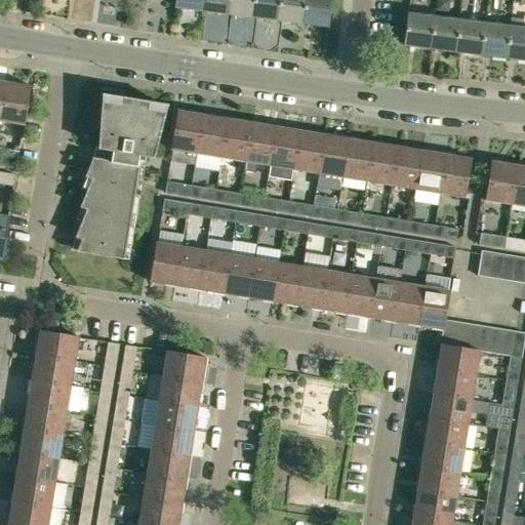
[(175,0),(175,6),(201,10),(202,0),(175,0)]
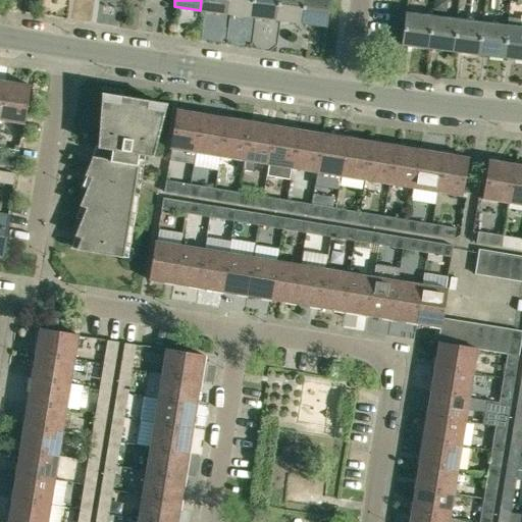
[(225,13),(226,0),(201,0),(200,10),(225,13)]
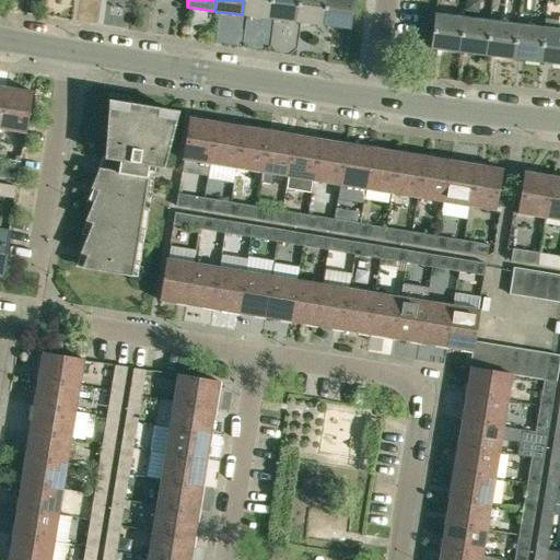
[(243,0),(242,14),(269,18),(270,0),(243,0)]
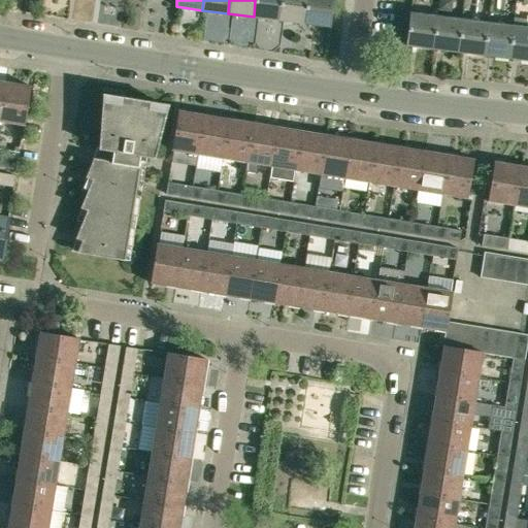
[(281,0),(255,0),(254,17),(278,20),(281,0)]
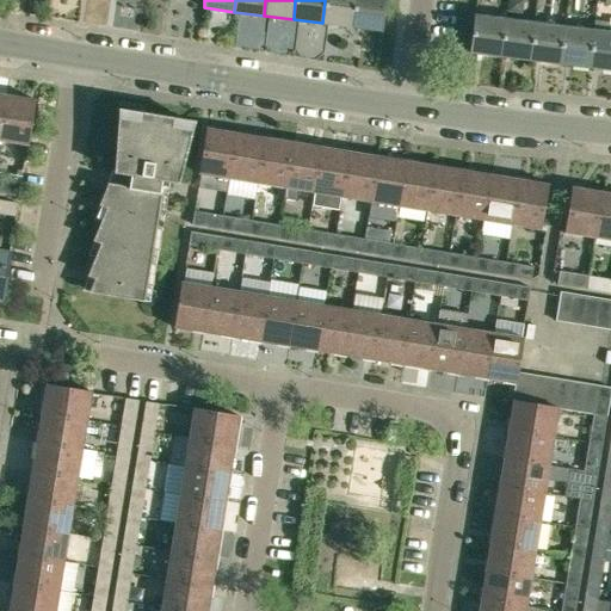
[(325,0),(322,23),(352,26),(356,0),(325,0)]
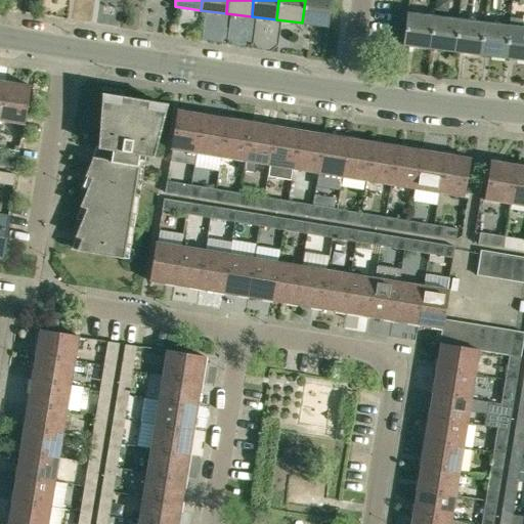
[(331,0),(305,0),(302,23),(328,26),(331,0)]
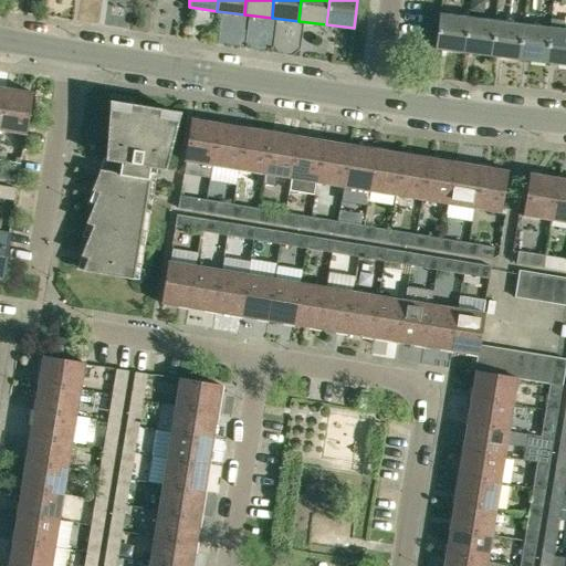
[(463,51),(468,17),(441,13),(436,48),(463,51)]
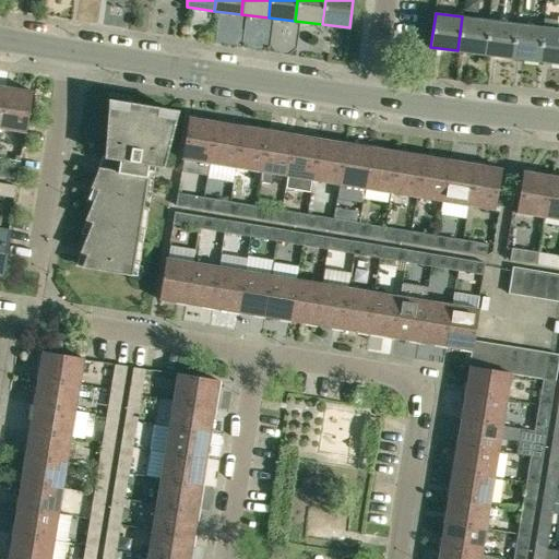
[(458,50),(485,55),(489,21),(462,16),(458,50)]
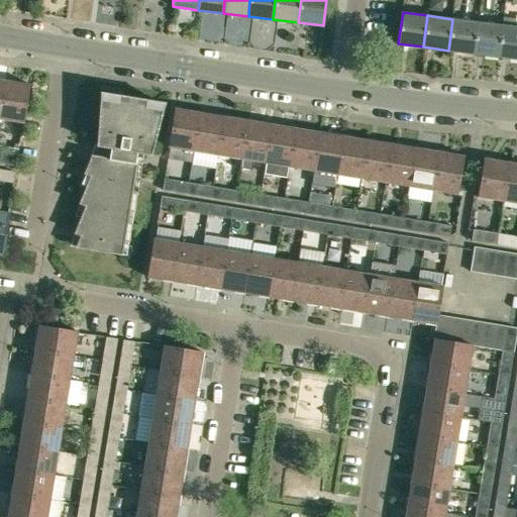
[(452,19),(448,50),(474,54),(478,22),(452,19)]
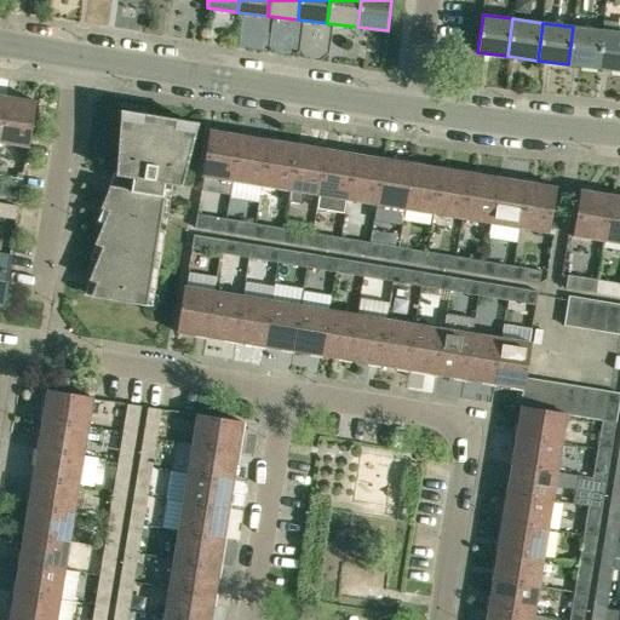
[(568,64),(598,68),(603,30),(573,27),(568,64)]
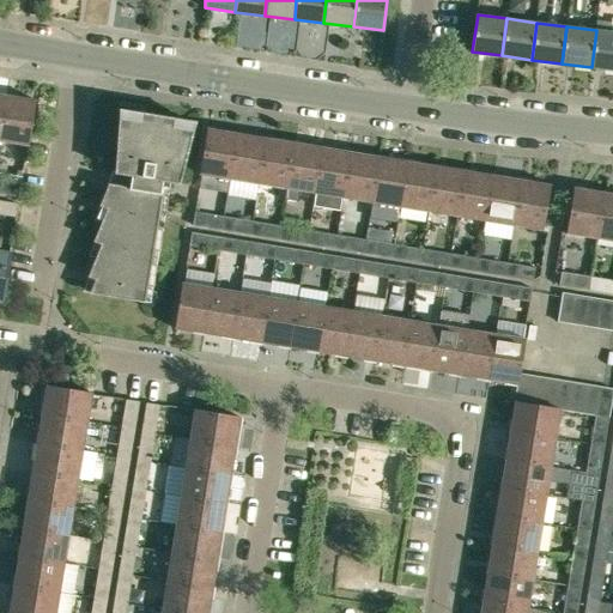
[(592,67),(612,70),(612,31),(596,30),(592,67)]
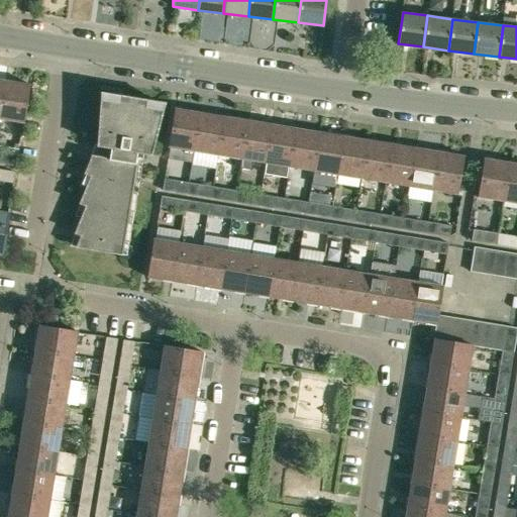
[(0,119),(23,123),(29,84),(5,80),(0,114),(0,119)]
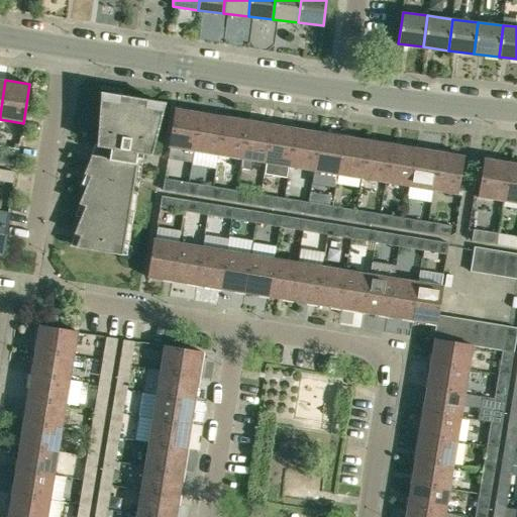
[(92,174),(86,189),(80,203),(81,203),(82,202),(87,204),(75,232),(76,233),(77,231),(82,233),(77,246),(126,255),(129,241),(132,225),(134,211),(137,194),(142,164),(144,153),(151,154),(163,109),(162,109),(146,107),(147,100),(119,95),(117,102),(102,99),(101,99),(97,145),(101,145),(99,157),(92,156),(91,157),(85,173),(86,174),(87,172),(92,174)]
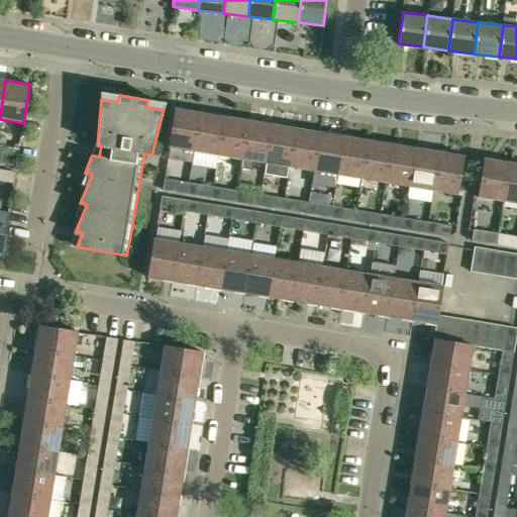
[(200,112),(176,108),(169,147),(194,150),(200,112)]
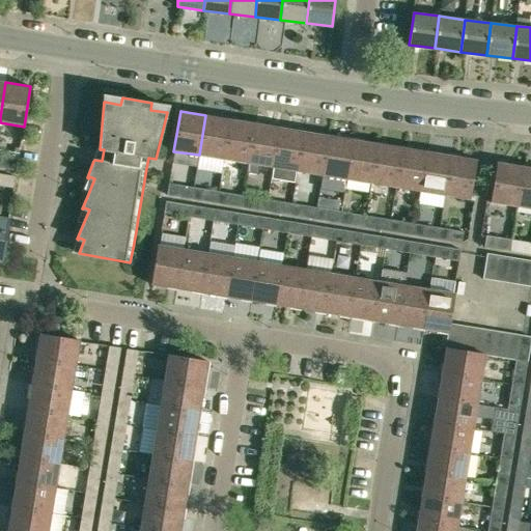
[(199,155),(223,159),(230,119),(205,115),(199,155)]
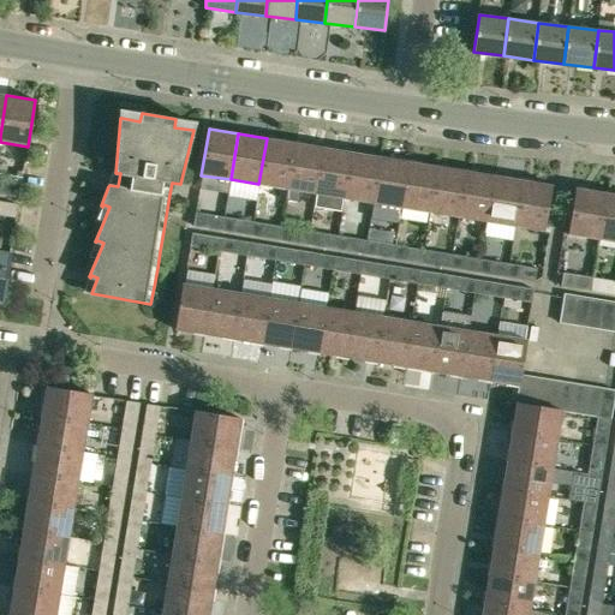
[(258,184),(287,189),(294,142),(267,138),(258,184)]
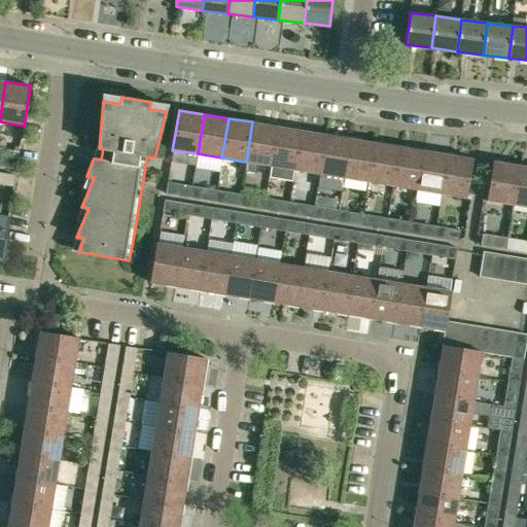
[(271,166),(277,126),(252,121),(246,162),(245,171),(255,172),(257,164),(271,166)]
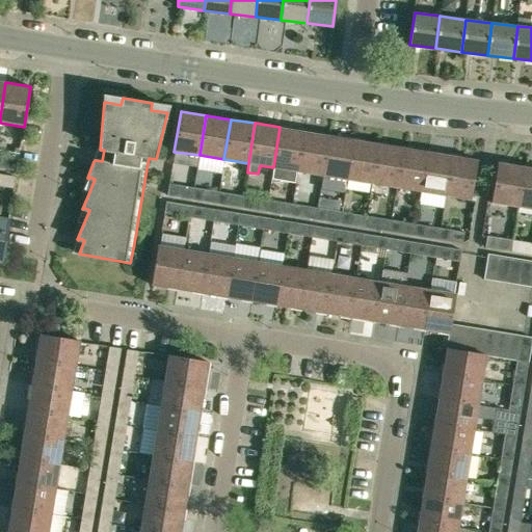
[(273,167),(298,171),(304,131),(280,127),(273,167)]
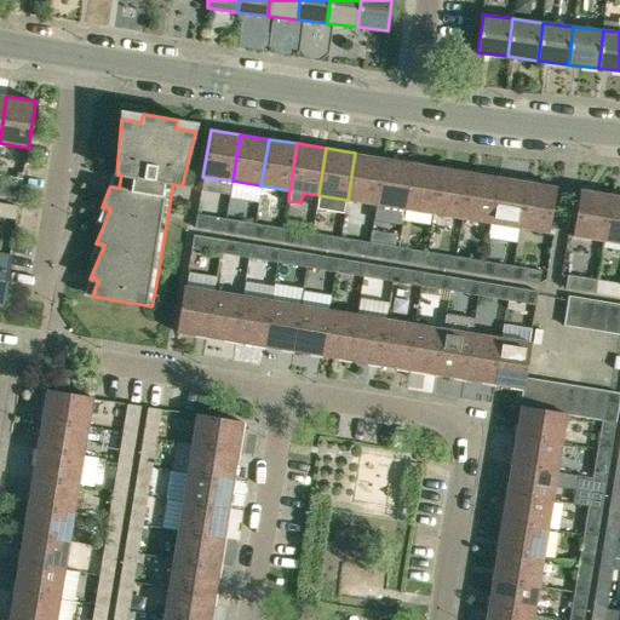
[(375,205),(384,158),(355,153),(348,200),(375,205)]
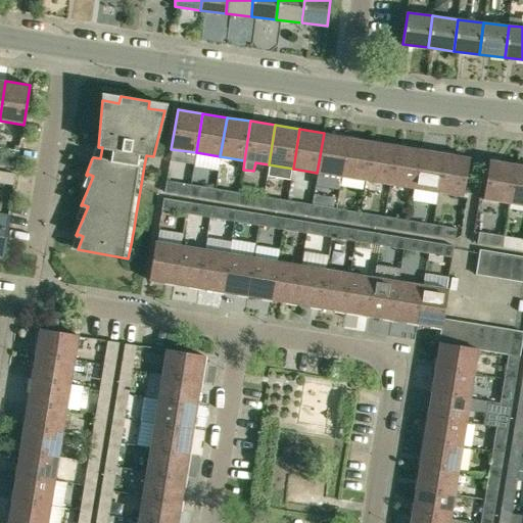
[(317,173),(341,177),(347,137),(324,133),(317,173)]
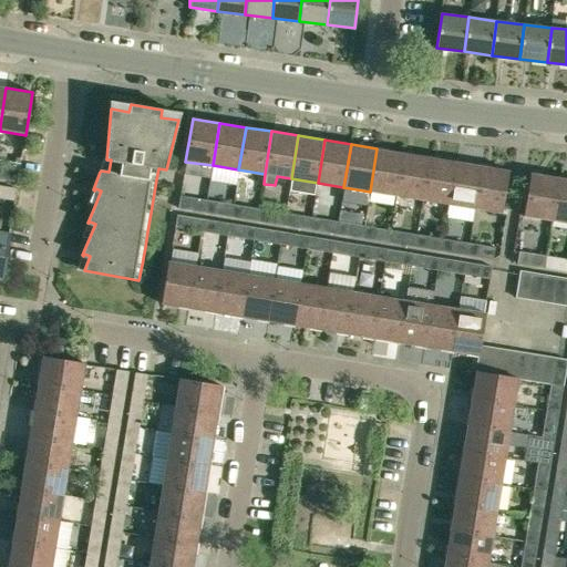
[(403,153),(377,148),(370,192),(397,195),(403,153)]
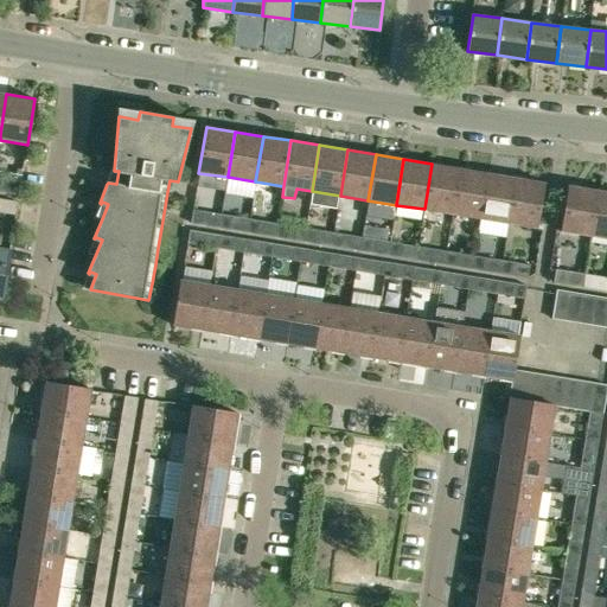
[(425,209),(452,213),(460,167),(432,164),(425,209)]
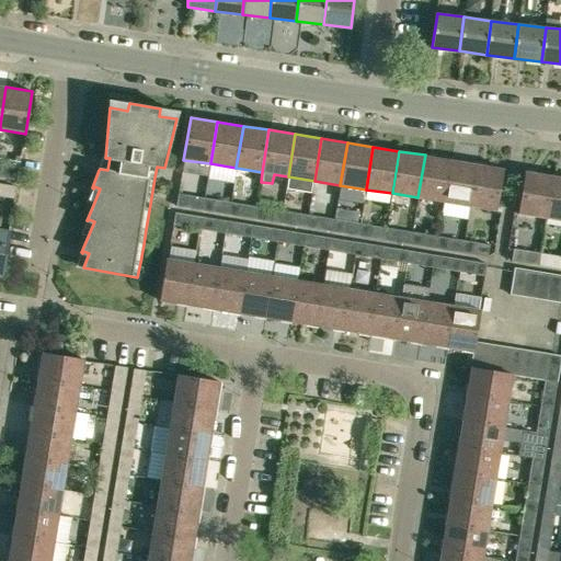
[(418,197),(444,202),(450,159),(425,155),(418,197)]
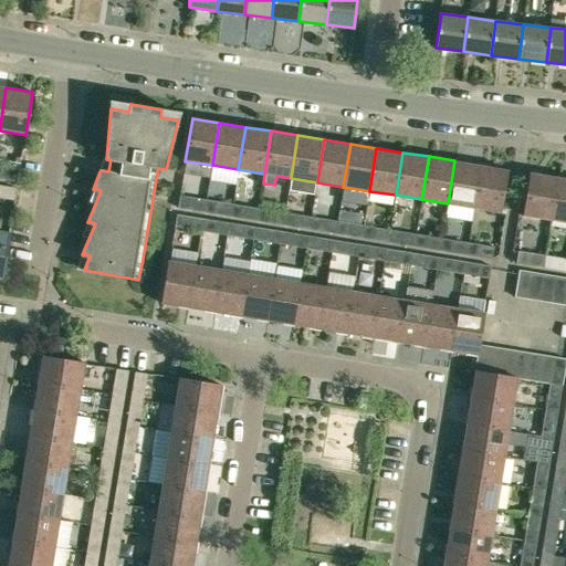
[(448,203),(474,208),(481,165),(454,160),(448,203)]
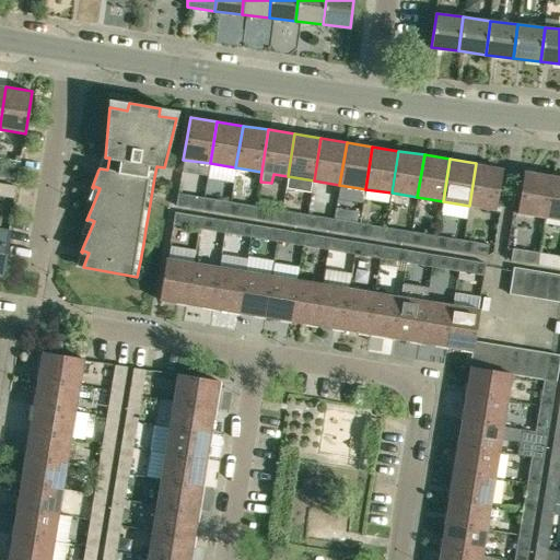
[(0,176),(18,179),(20,166),(0,163),(0,176)]
